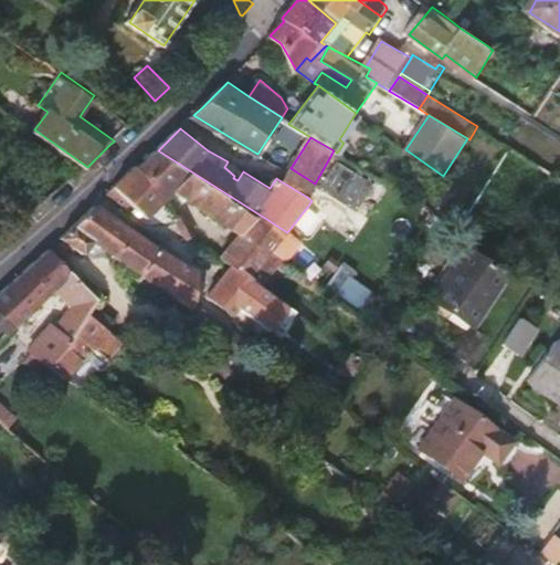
[(246,230),(225,259),(235,265),(251,276),(287,232),(158,150),(140,168),(169,197),(177,188),(214,213),(218,211),(246,230)]
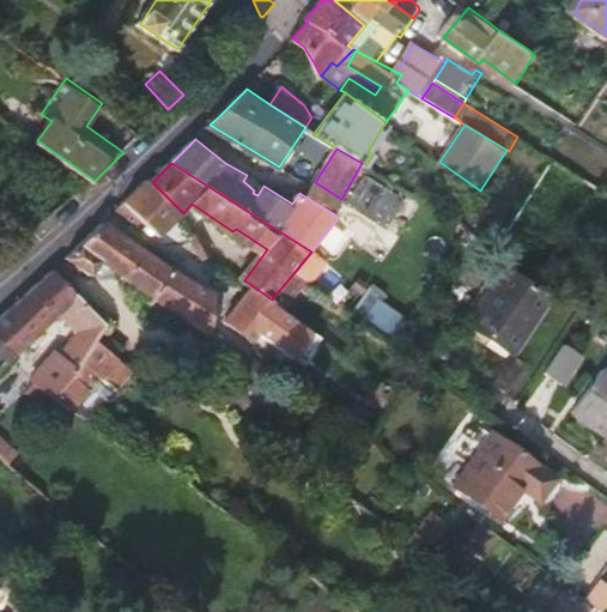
[(390,228),(408,198),(369,173),(350,203),(390,228)]
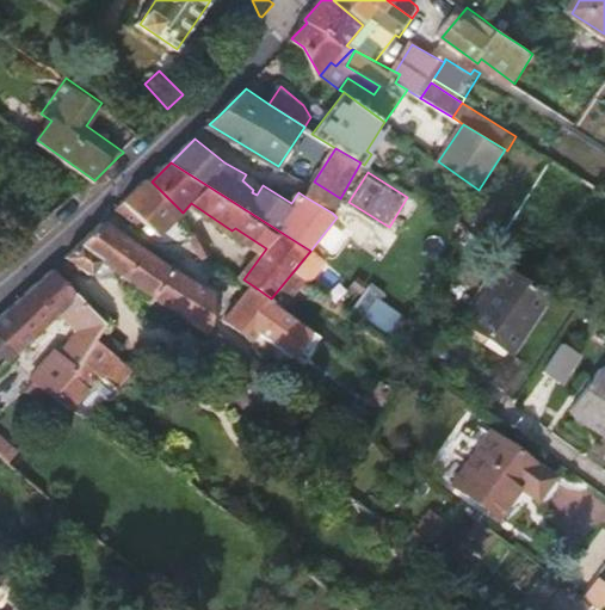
[(263,185),(246,174),(242,180),(253,190),(252,192),(257,195),(263,185)]
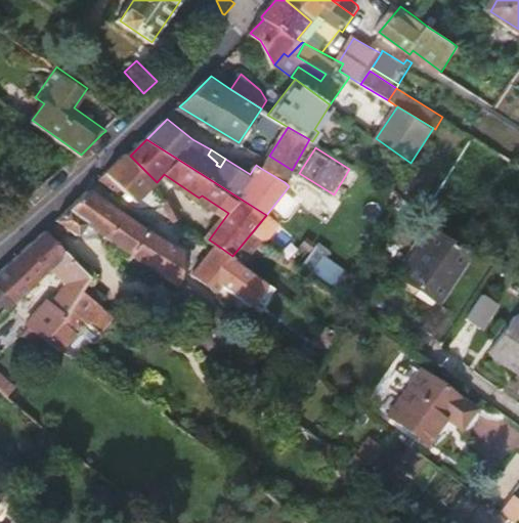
[(150,189),(159,206),(170,205),(157,182),(130,156),(127,154),(101,179),(119,191),(123,186),(138,203),(150,189)]
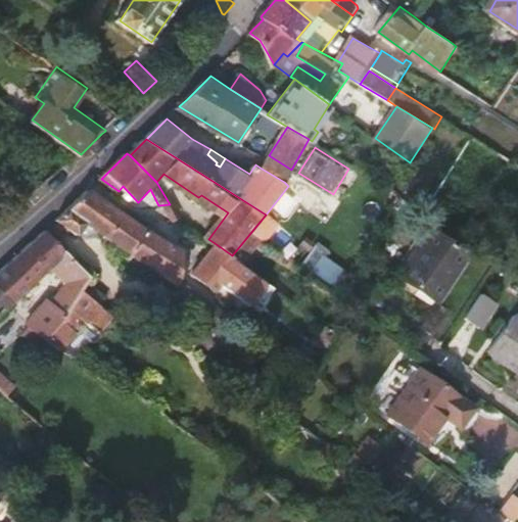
[(269,155),(262,169),(284,182),(291,170),(269,155)]
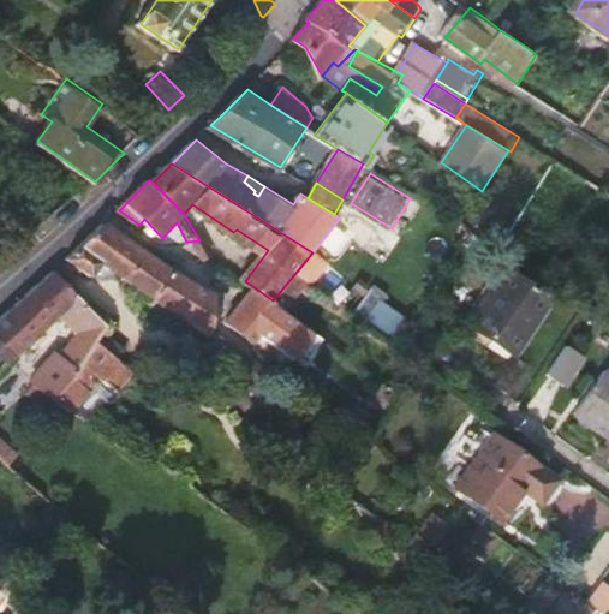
[(108,260),(159,297),(174,272),(106,224),(71,257),(97,274),(108,260)]
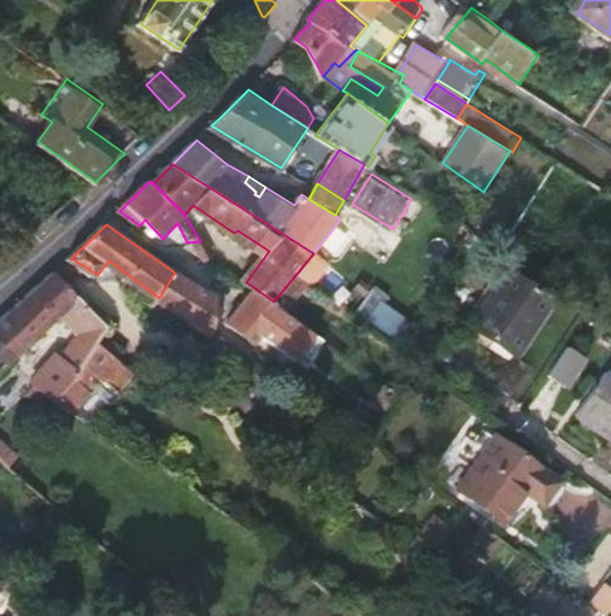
[(339,224),(325,250),(341,258),(354,233),(339,224)]
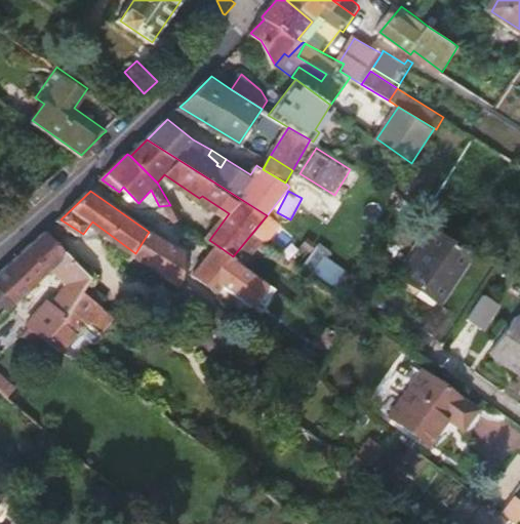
[(162,240),(166,235),(152,226),(149,232),(135,253),(185,286),(182,259),(185,252),(162,240)]
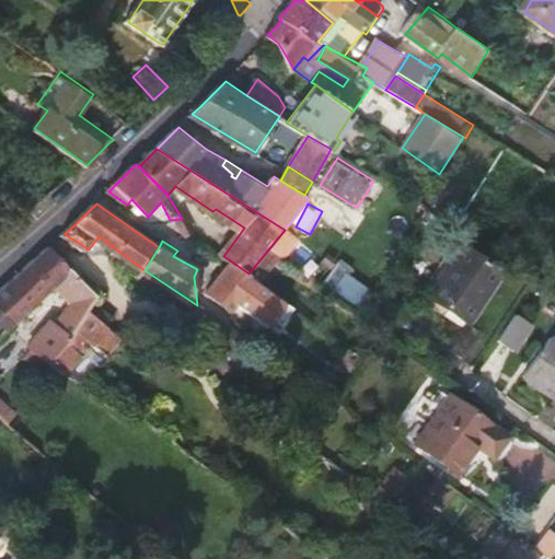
[(32,347),(50,360),(89,310),(100,297),(53,246),(0,292),(0,339),(59,287),(74,303),(57,324),(53,322),(32,347)]
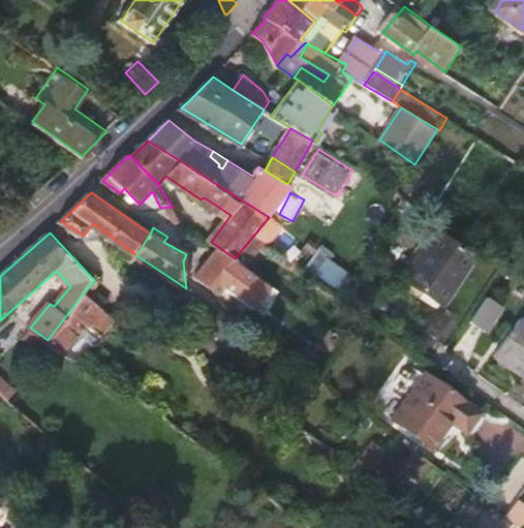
[(468,258),(433,238),(406,278),(442,301),(468,258)]
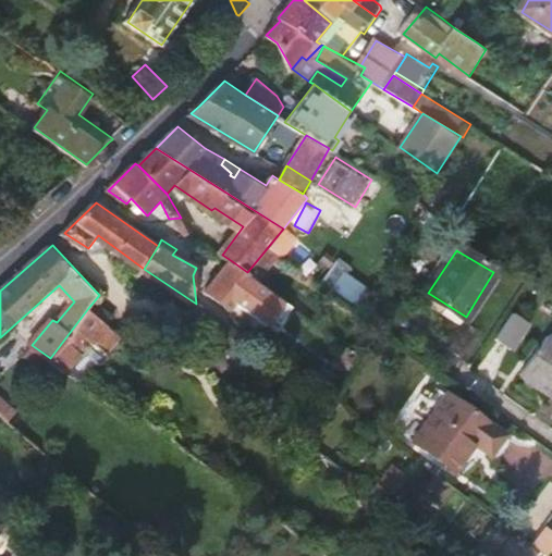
[(271,325),(290,303),(247,272),(232,261),(210,292),(232,308),(237,301),(271,325)]
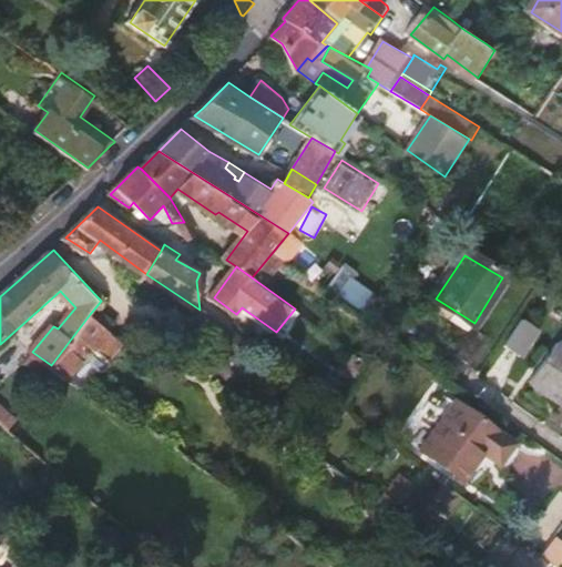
[(188,325),(213,341),(224,326),(200,310),(188,325)]
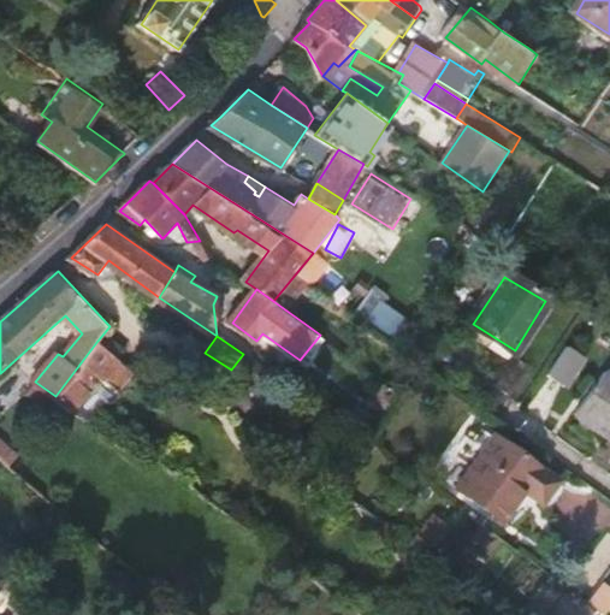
[(84,418),(112,386),(105,379),(120,360),(98,341),(55,396),(84,418)]
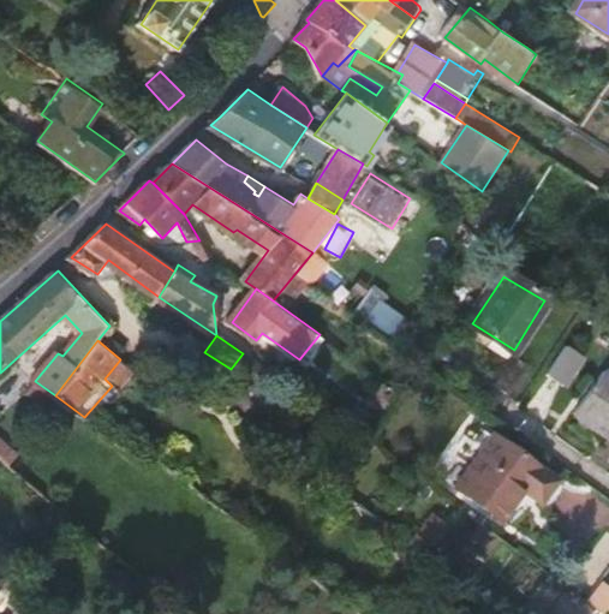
[(555,370),(574,382),(592,355),(573,343),(555,370)]
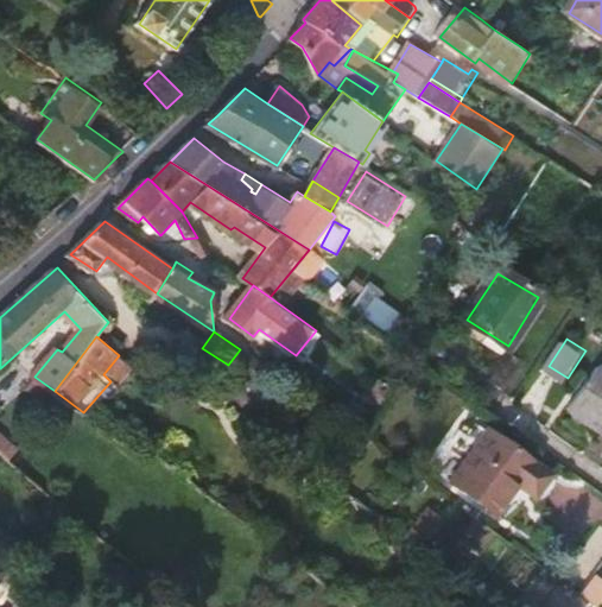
[(251,380),(265,360),(252,351),(242,352),(240,349),(228,365),(251,380)]
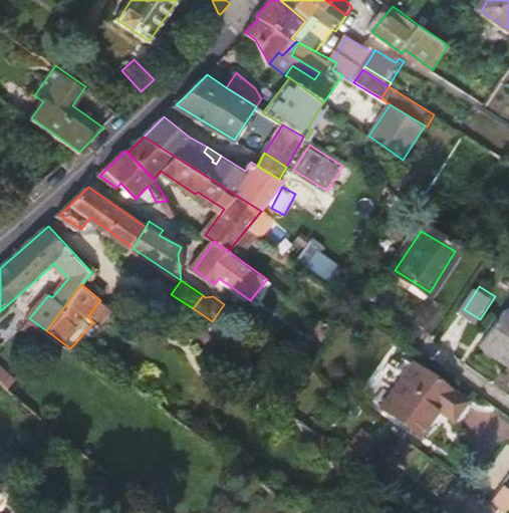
[(107,306),(100,300),(87,316),(93,322),(107,306)]
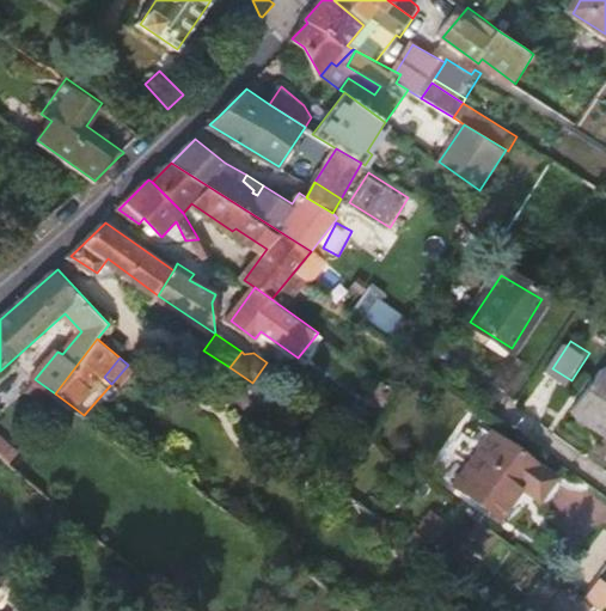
[(605,366),(601,364),(573,407),(605,429),(605,366)]
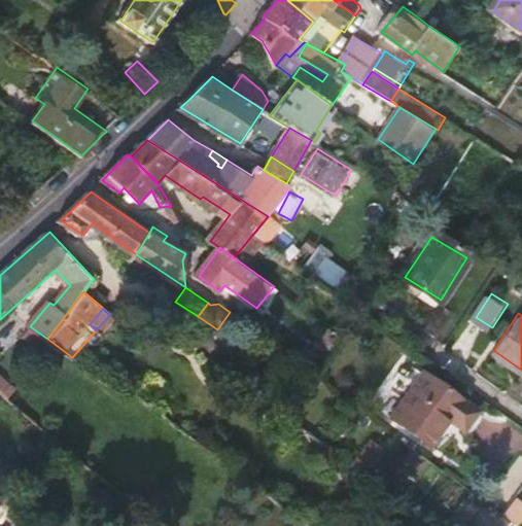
[(470,429),(483,411),(428,372),(414,391),(396,415),(433,443),(453,417),(470,429)]
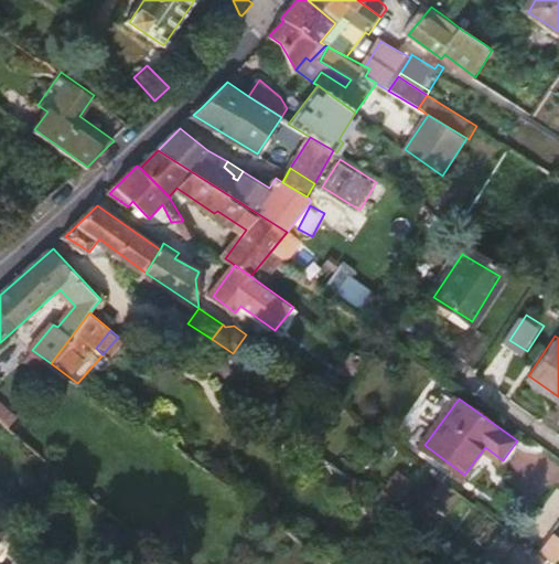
[(401,476),(385,502),(398,512),(416,485),(401,476)]
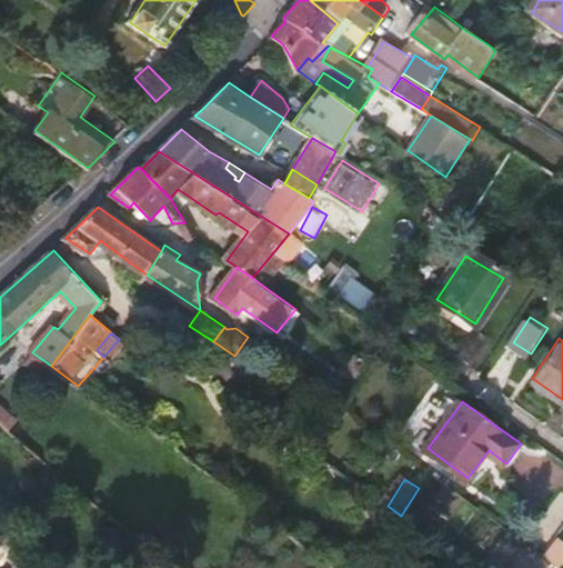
[(0,536),(4,540),(12,528),(0,518),(0,536)]
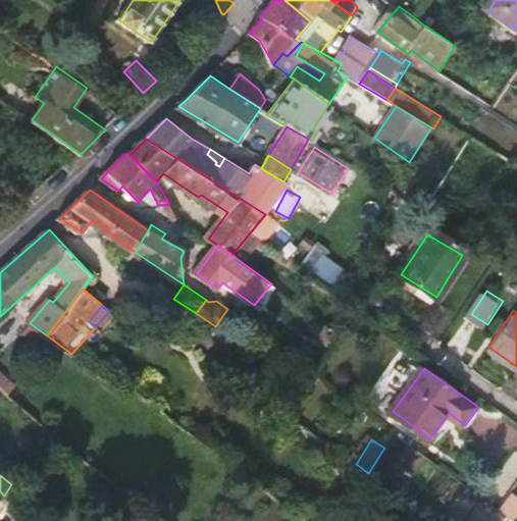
[(18,489),(11,484),(4,496),(10,500),(18,489)]
